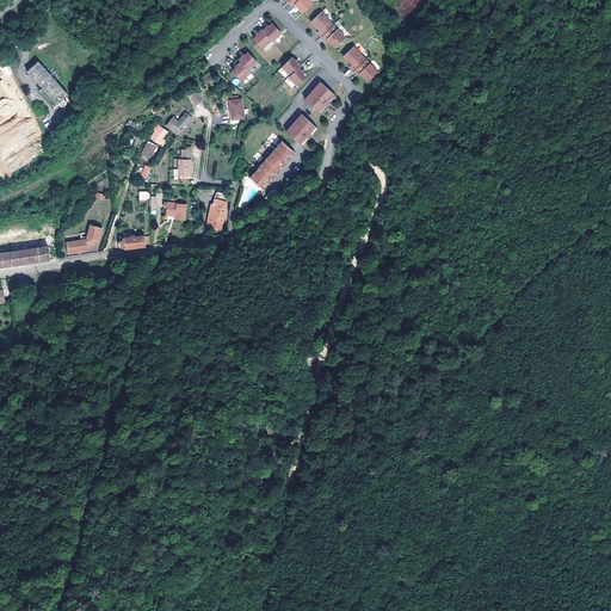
[(74,0),(60,13),(68,23),(82,10),(74,0)]
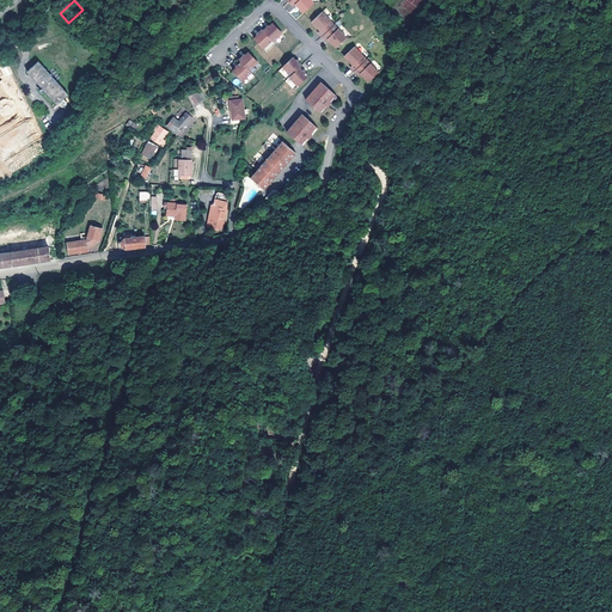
[(308,0),(291,0),(288,2),(292,6),(295,4),(297,6),(303,13),(313,4),(308,0)]
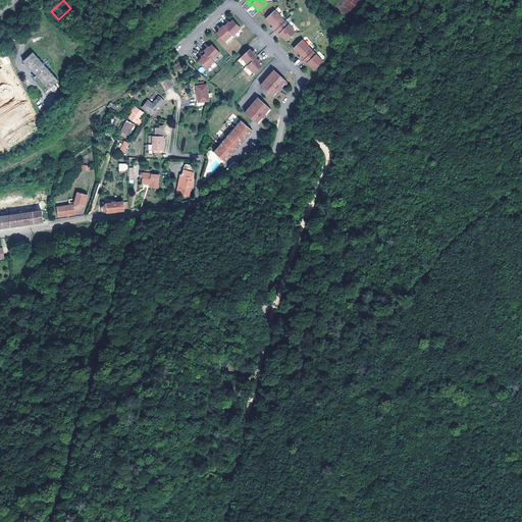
[(273,32),(284,21),(274,10),(265,19),(270,25),(271,24),(273,25),(270,29),(273,32)]
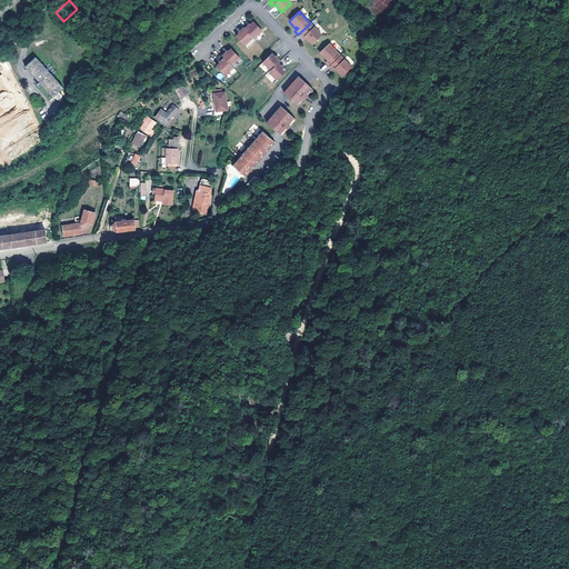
[(247,26),(243,29),(252,39),(253,40),(261,32),(253,22),(250,26),(248,28),(247,26)]
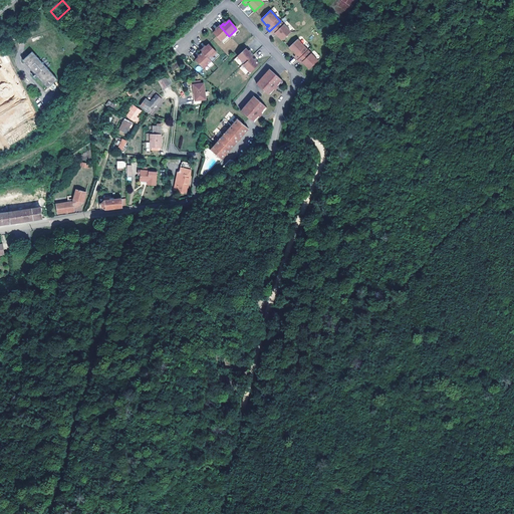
[(280,21),(269,31),(273,34),(275,32),(277,34),(276,35),(281,40),(290,32),(280,21)]
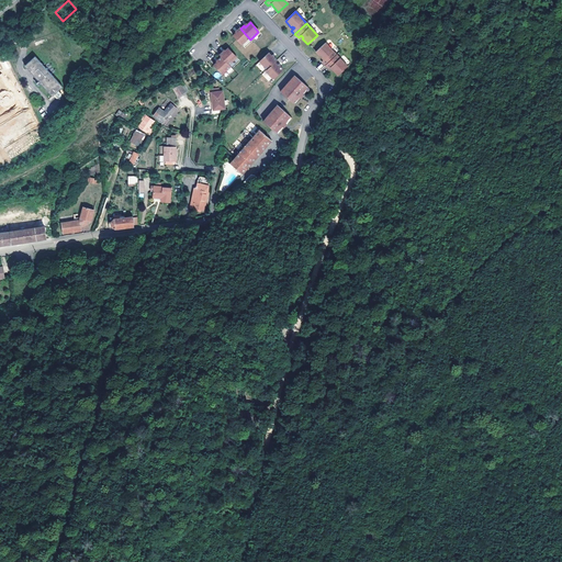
[(235,34),(233,36),(242,46),(249,38),(240,29),(239,27),(236,31),(237,32),(235,34)]
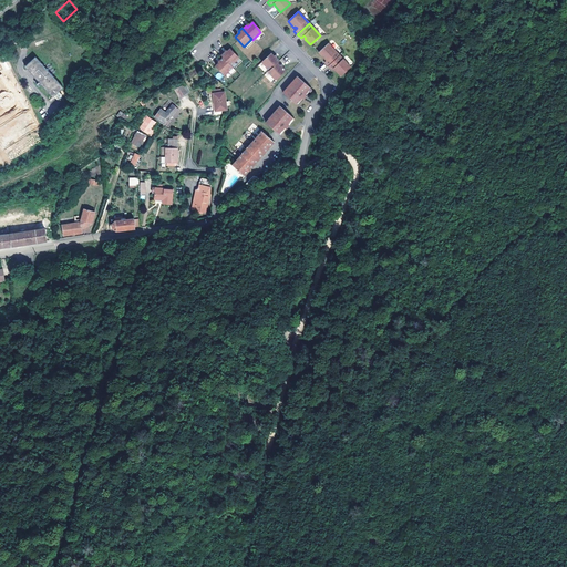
[(323,63),(328,66),(339,57),(328,44),(318,53),(325,60),(325,59),(327,61),(323,63)]
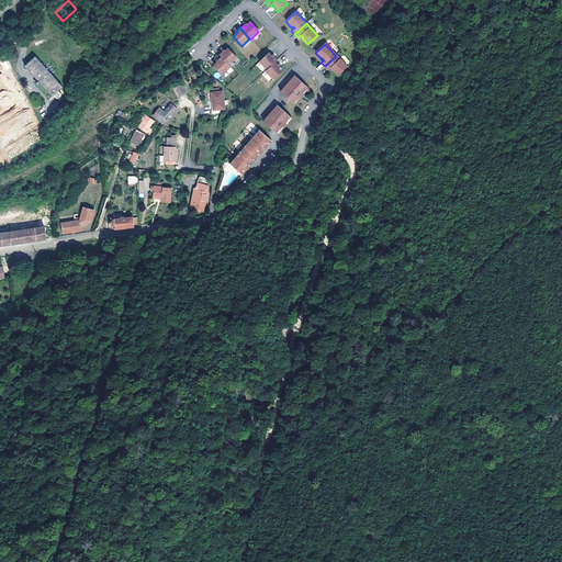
[(222,52),(218,55),(220,57),(227,65),(236,58),(227,48),(224,51),(222,53),(222,52)]
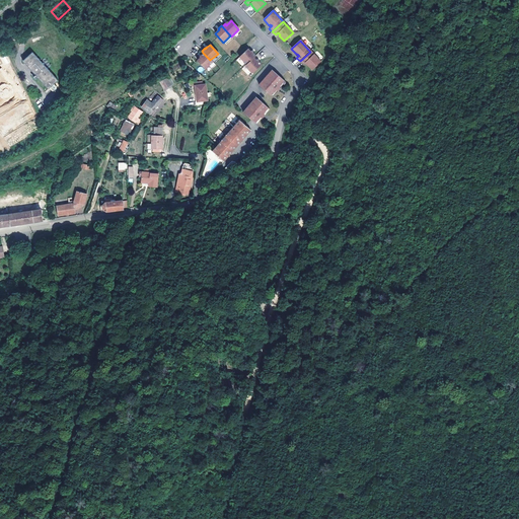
[(247,50),(239,58),(245,65),(253,58),(255,56),(252,53),(251,54),(250,52),(247,50)]
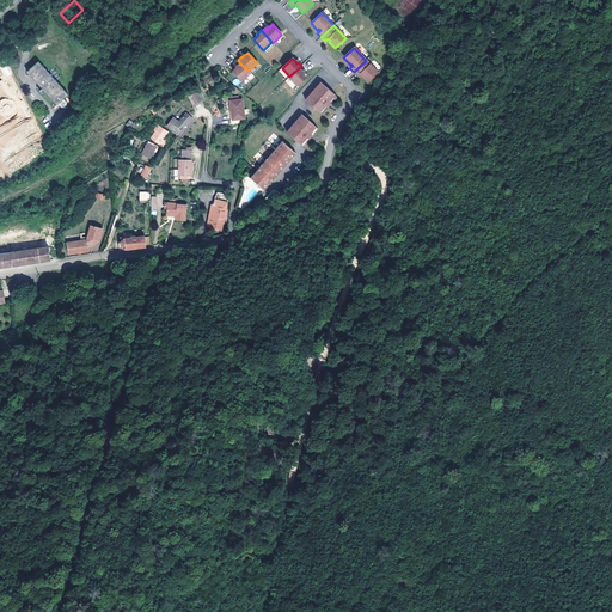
[(378,73),(366,61),(354,72),(357,77),(360,73),(362,75),(361,77),(367,83),(378,73)]
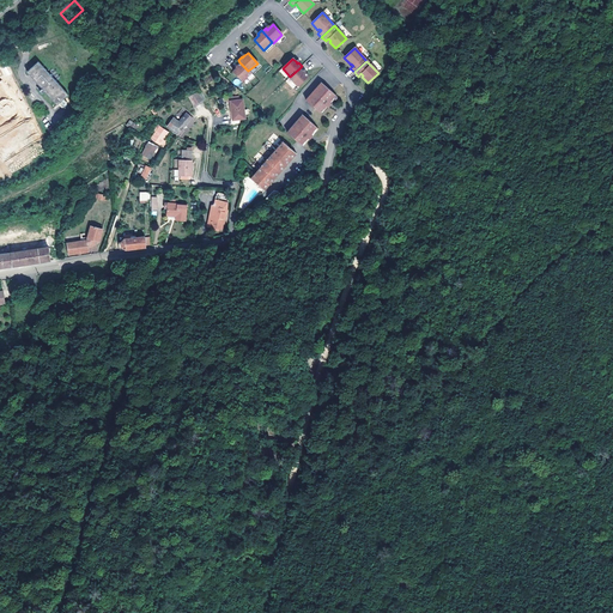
[(67,95),(38,62),(26,72),(56,105),(67,95)]
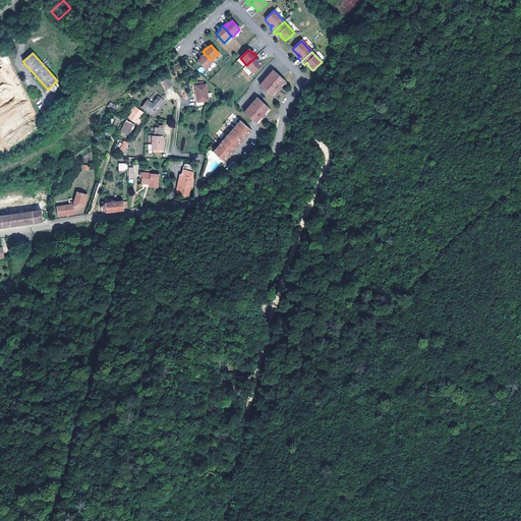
[(60,53),(51,61),(58,68),(67,61),(60,53)]
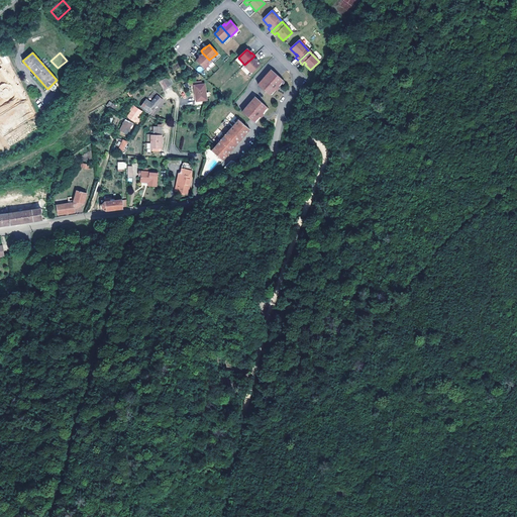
[(209,60),(202,53),(200,56),(199,58),(196,61),(204,69),(211,62),(209,60)]
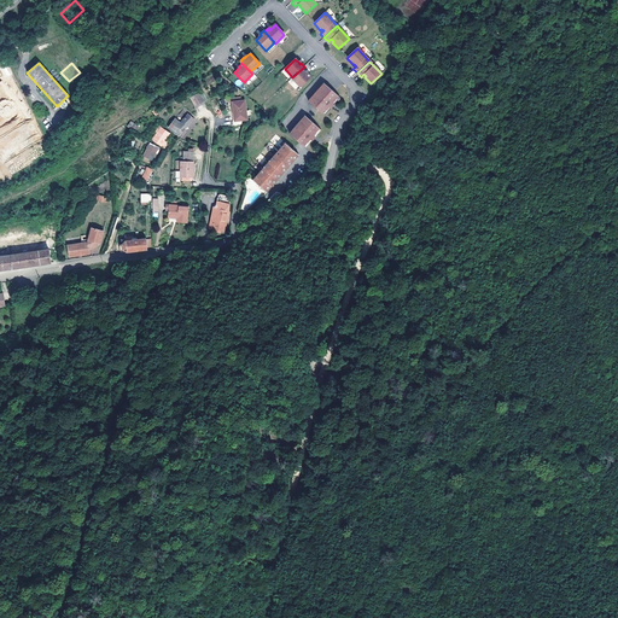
[(292,77),(291,79),(299,88),(310,77),(307,74),(307,75),(304,73),(302,69),(292,77)]
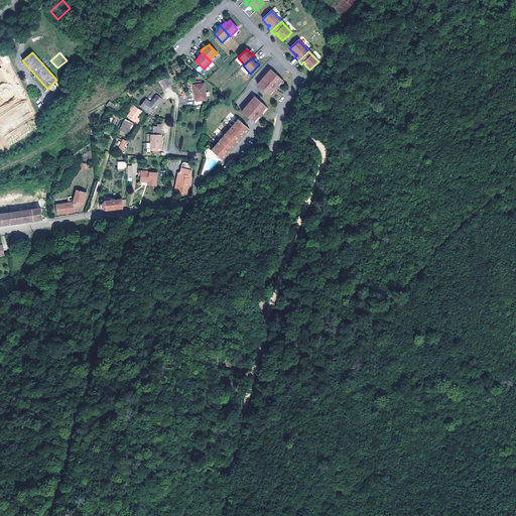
[(269,70),(257,85),(269,96),(274,90),(275,90),(277,88),(276,87),(282,81),(269,70)]
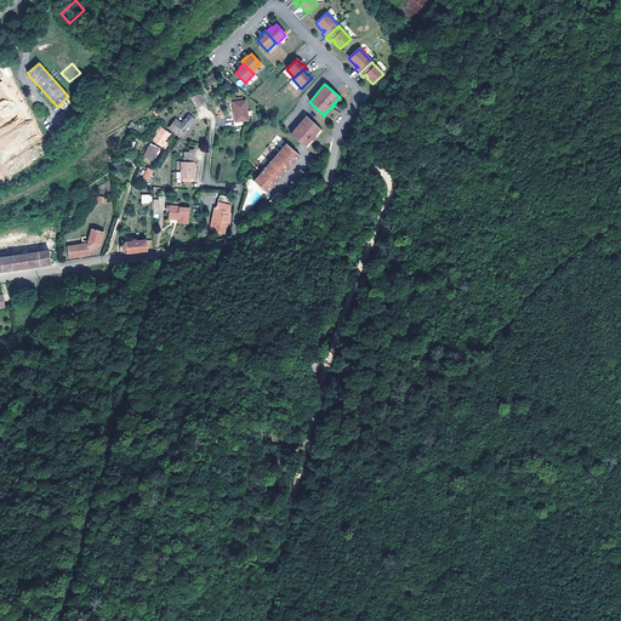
[(204,103),(199,93),(191,98),(195,107),(204,103)]
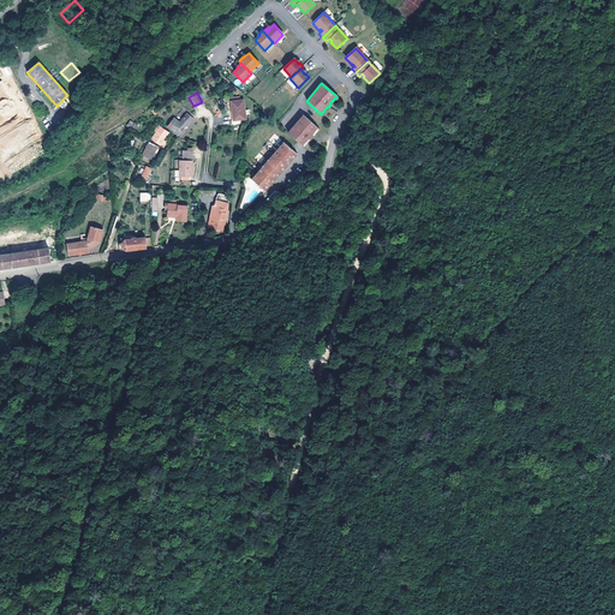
[(327,107),(321,114),(322,115),(338,97),(336,96),(329,103),(330,105),(328,107),(327,107)]
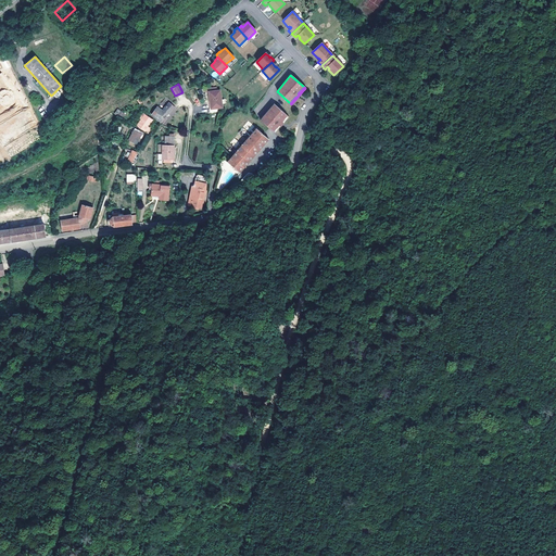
[(0,100),(3,100),(2,104),(9,104),(10,90),(0,90),(0,100)]
